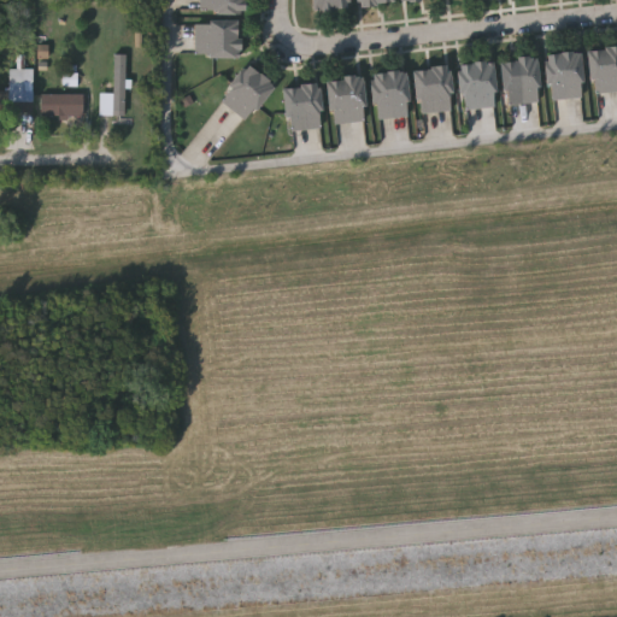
[(244,0),(244,16),(201,16),(201,0),(244,0)]
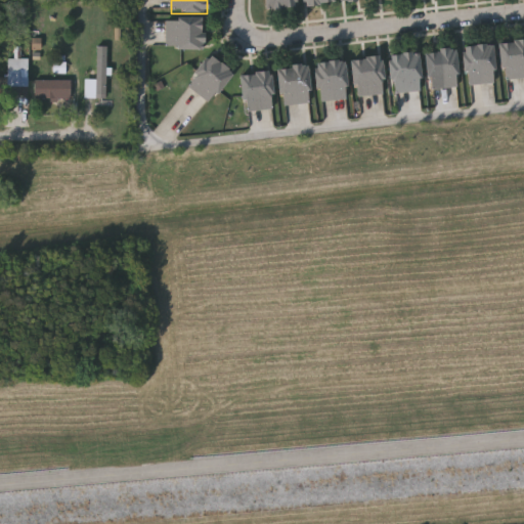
[(265,0),(295,0),(296,8),(266,10),(265,0)]
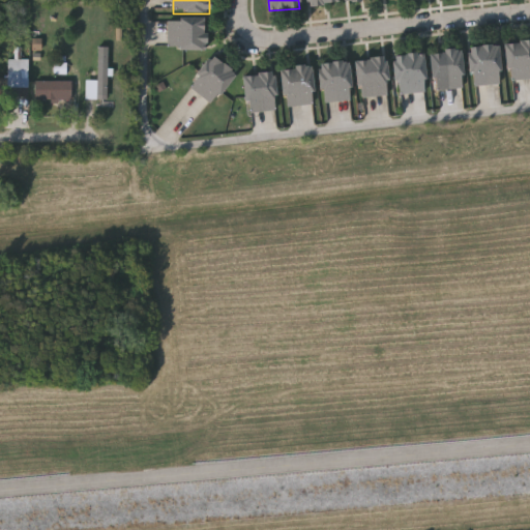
[(168,50),(168,19),(206,19),(206,50),(168,50)]
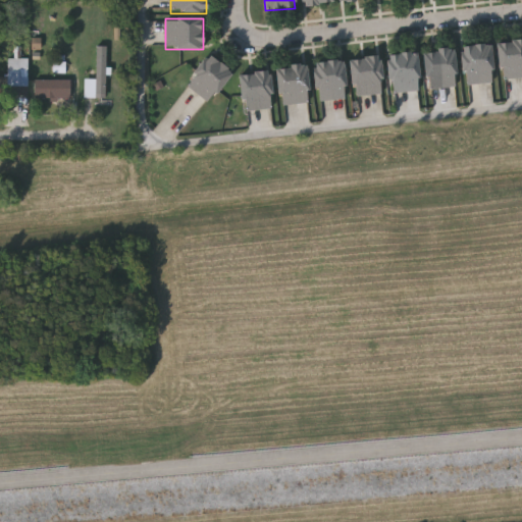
[(42,50),(43,38),(34,38),(33,49),(42,50)]
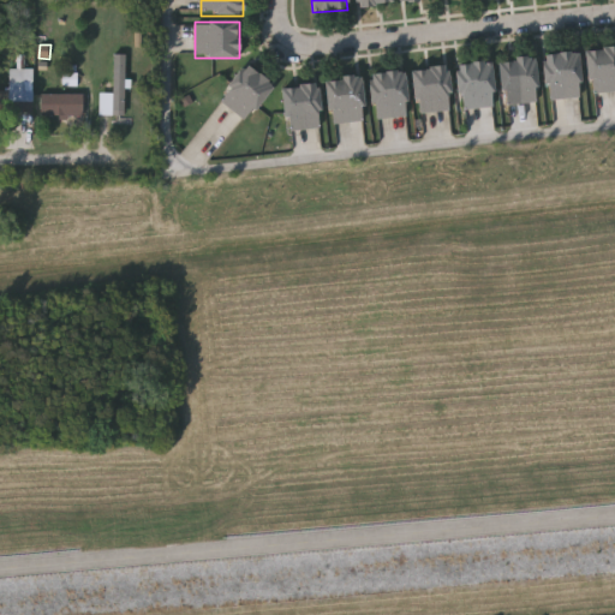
[(614,90),(590,94),(586,51),(614,48),(614,90)]
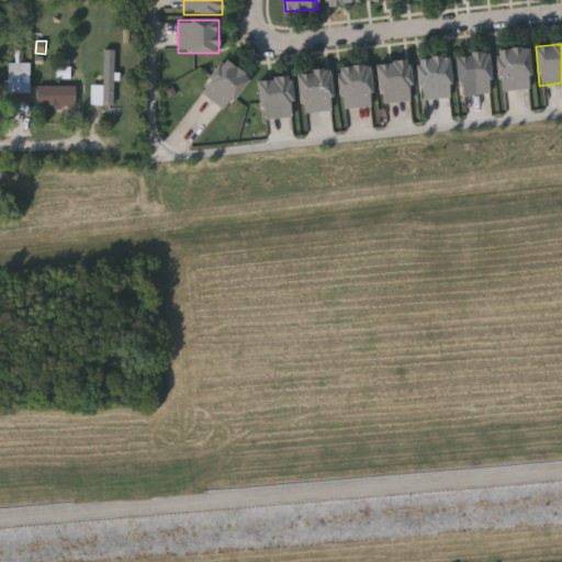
[(528,48),(532,88),(503,91),(498,52),(528,48)]
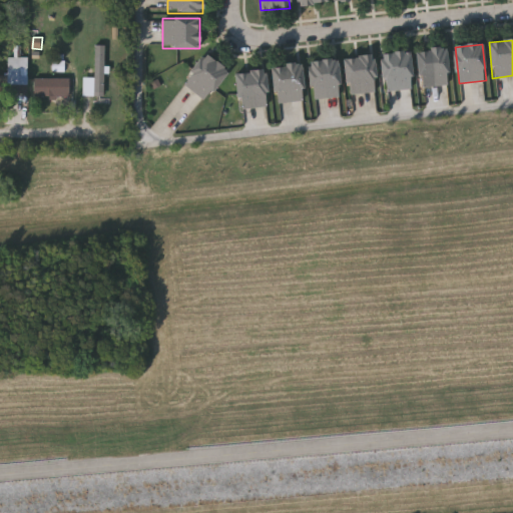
[(83,95),(83,76),(94,76),(94,45),(104,45),(104,95),(83,95)]
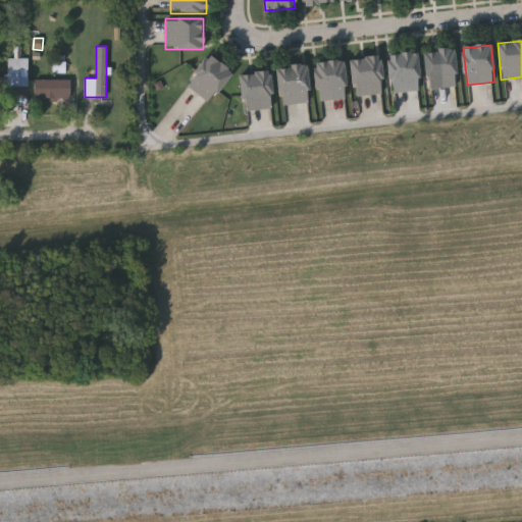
[(455,50),(457,87),(427,89),(425,51),(455,50)]
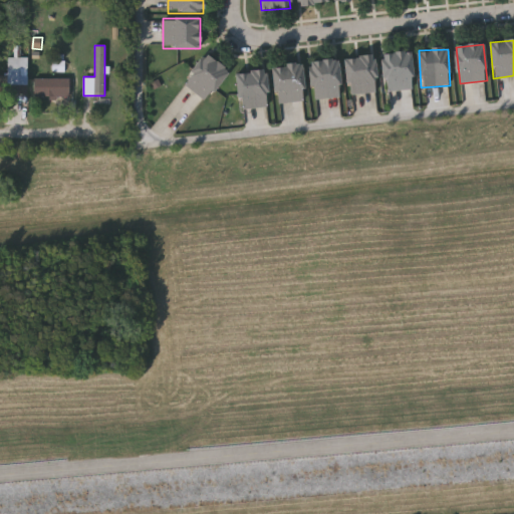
[(411,52),(415,88),(386,91),(381,54),(411,52)]
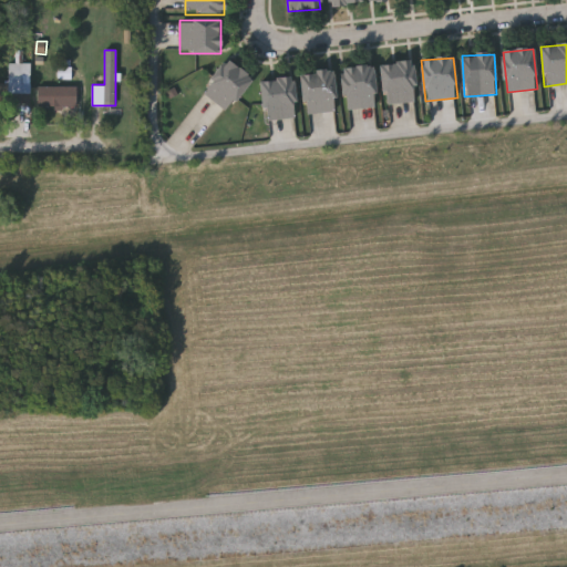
[(251,80),(226,112),(202,92),(227,60),(251,80)]
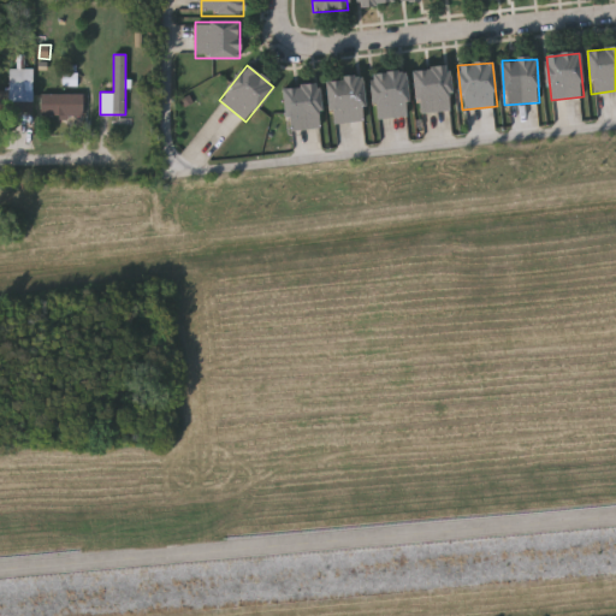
[(448,66),(454,110),(419,114),(413,71),(448,66)]
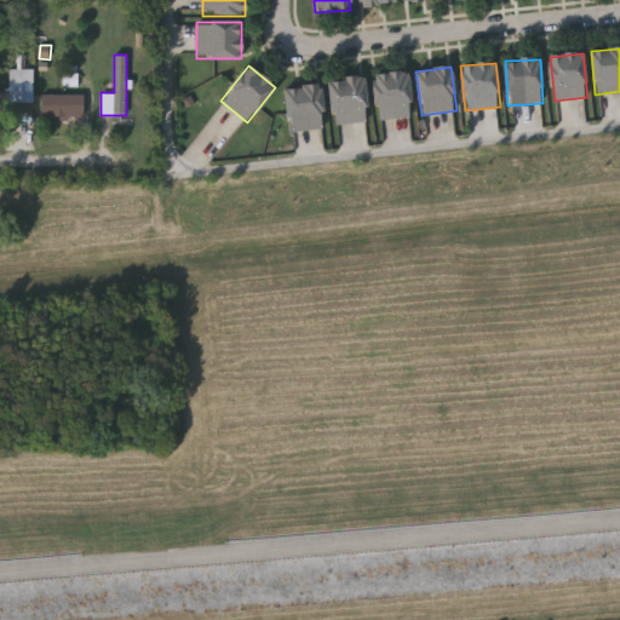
[(0,91),(11,91),(11,69),(32,69),(32,113),(0,113),(0,91)]
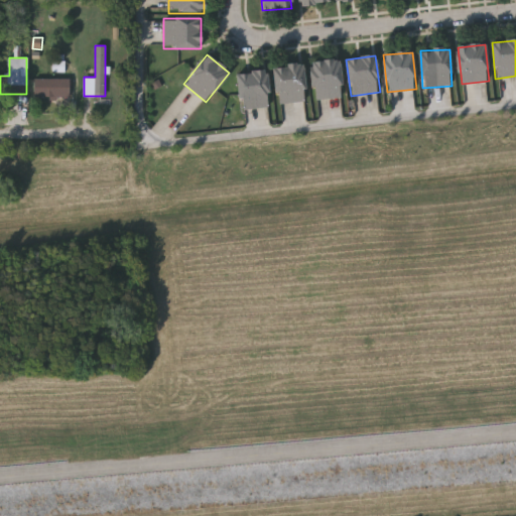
[(314,100),(311,62),(339,60),(343,98),(314,100)]
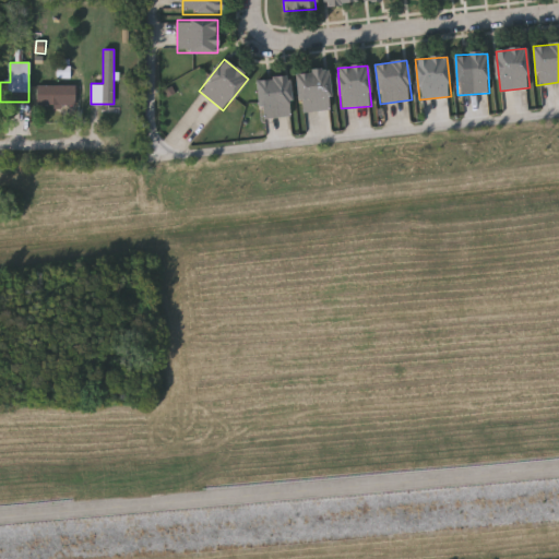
[(328,70),(332,109),(300,114),(296,74),(328,70)]
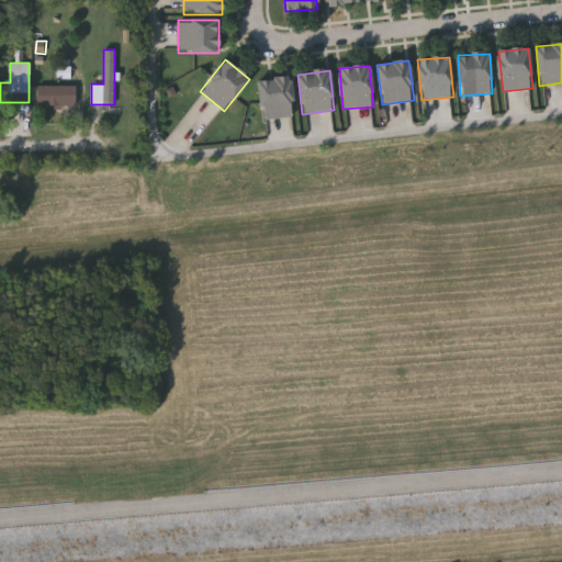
[(294,117),(262,121),(258,81),(290,78),(294,117)]
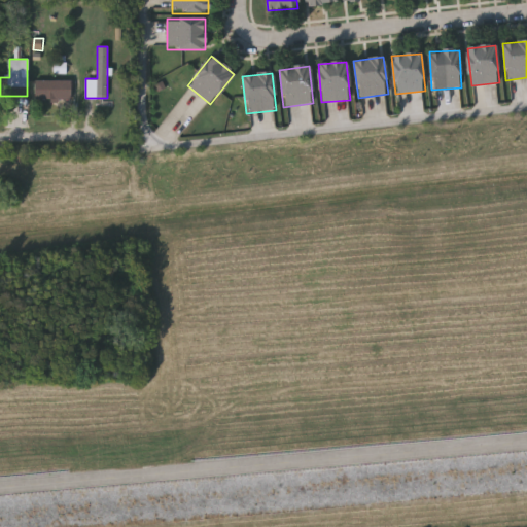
[(34,79),(72,80),(71,99),(34,98),(34,79)]
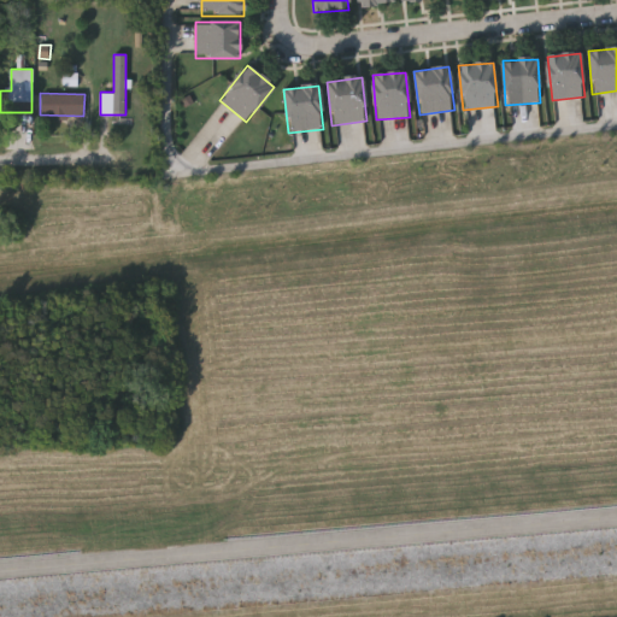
All buildings are outlined.
